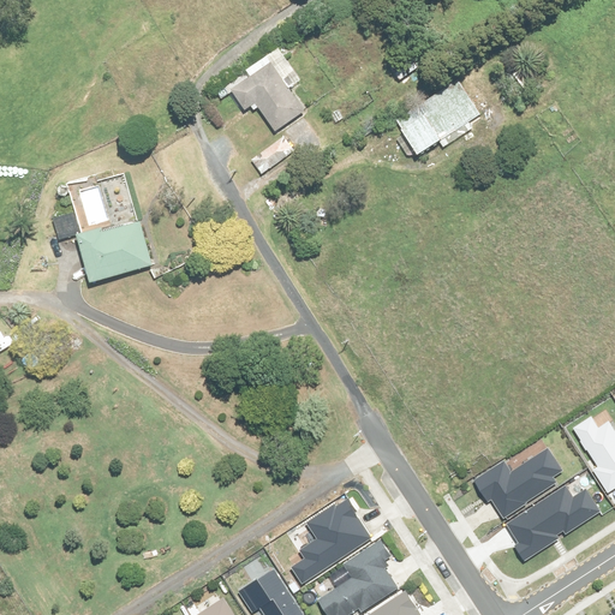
[(250,77),(226,93),(245,119),(260,109),(275,132),(305,112),(288,89),(304,79),(293,64),(290,66),(278,48),(245,71),(250,77)]
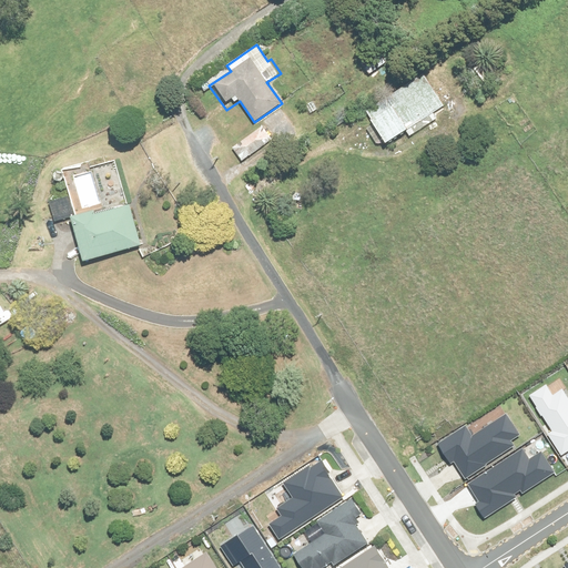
[(424,71),(365,111),(373,123),(367,127),(382,146),(405,130),(409,137),(436,118),(433,112),(446,103),(424,71)]
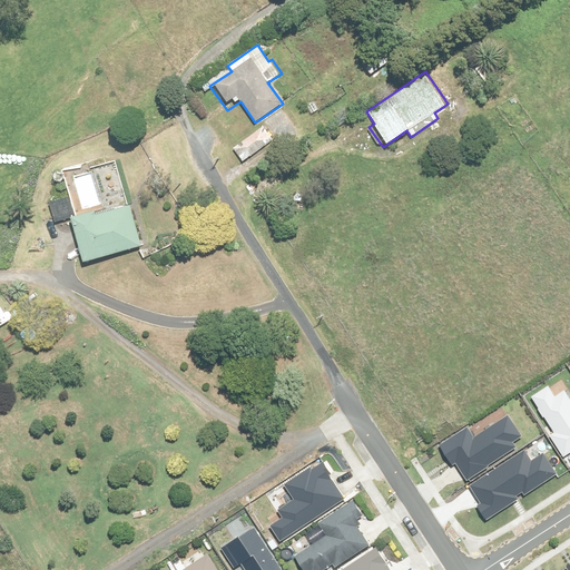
[(266,126),(233,149),(244,165),(277,140),(266,126)]
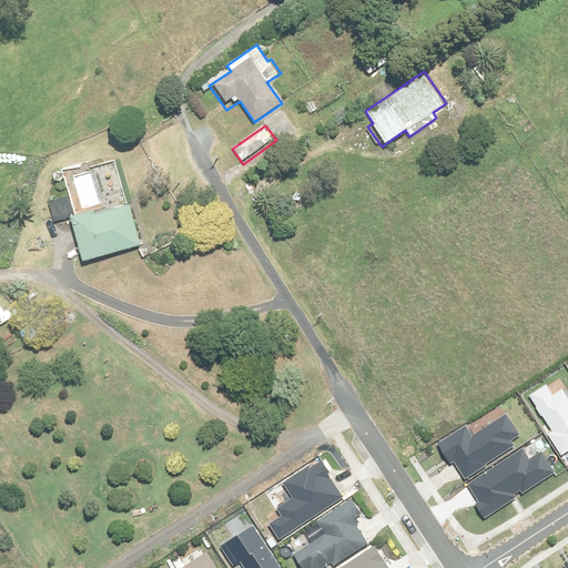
[(129,205),(77,220),(70,195),(47,202),(51,215),(44,217),(52,246),(74,241),(81,263),(140,246),(129,205)]
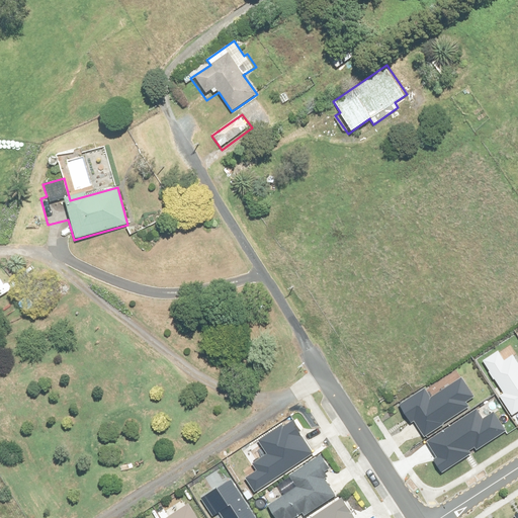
[(499,353),(484,363),(504,395),(501,397),(512,414),(517,410),(517,363),(514,357),(505,362),(499,353)]
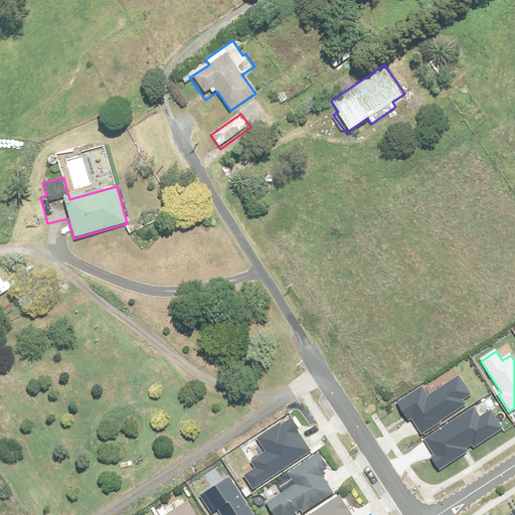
[(421,387),(397,401),(409,421),(412,418),(421,433),(467,404),(463,398),(471,393),(461,378),(428,398),(421,387)]
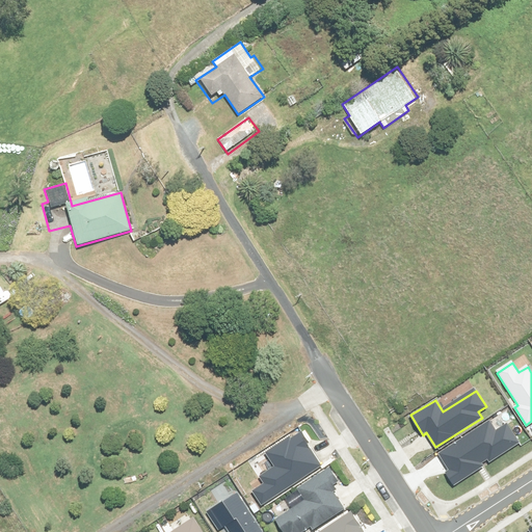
[(489,424),(441,454),(450,471),(447,473),(453,483),(517,444),(507,426),(496,433),(489,424)]
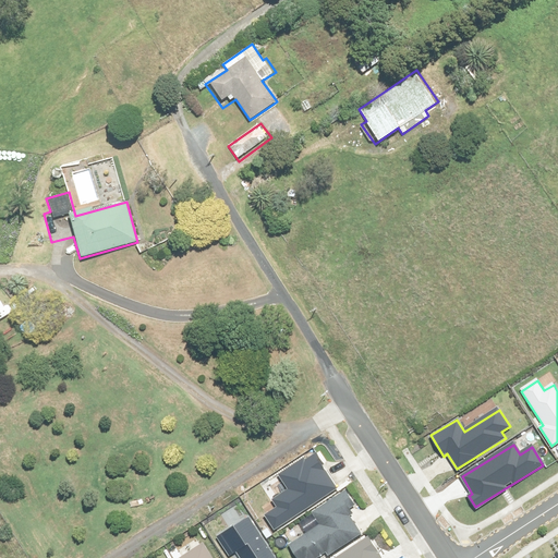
[(266,514),(275,528),(337,487),(314,453),(280,475),(289,489),(273,500),(277,507),(266,514)]
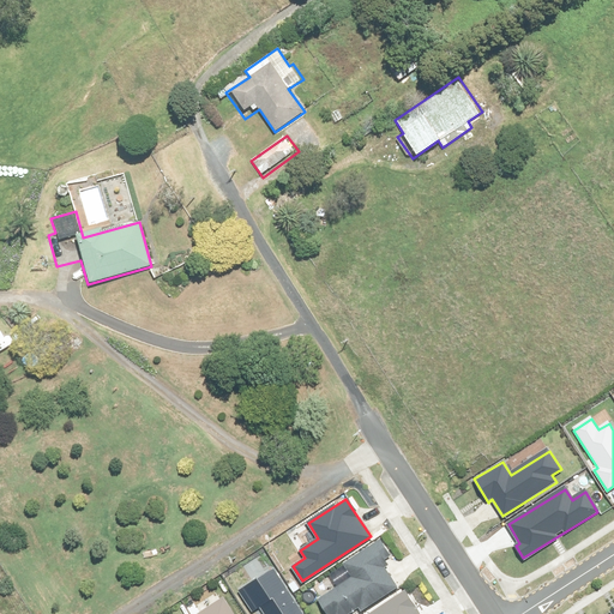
[(319,600),(327,613),(345,613),(360,605),(362,608),(396,587),(379,561),(389,554),(380,541),(344,565),(353,577),(319,600)]
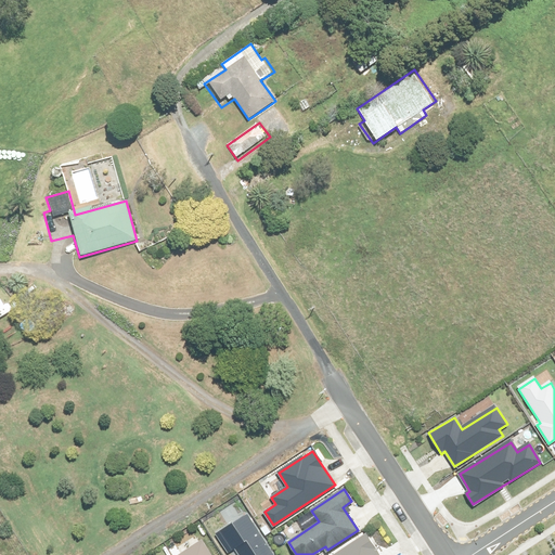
[(272,554),(246,514),(216,533),(228,552),(234,547),(239,554),(272,554)]
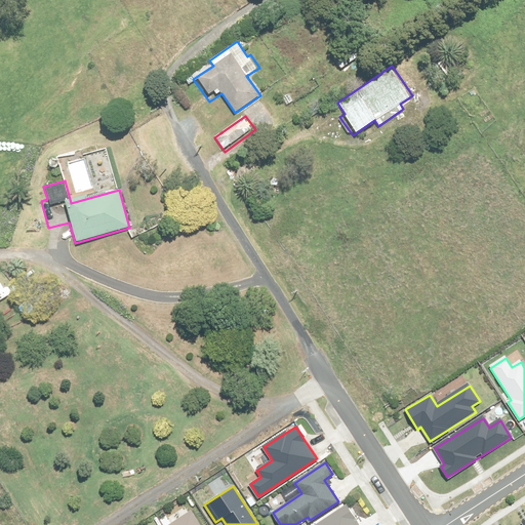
[(357,524),(346,507),(315,524),(357,524)]
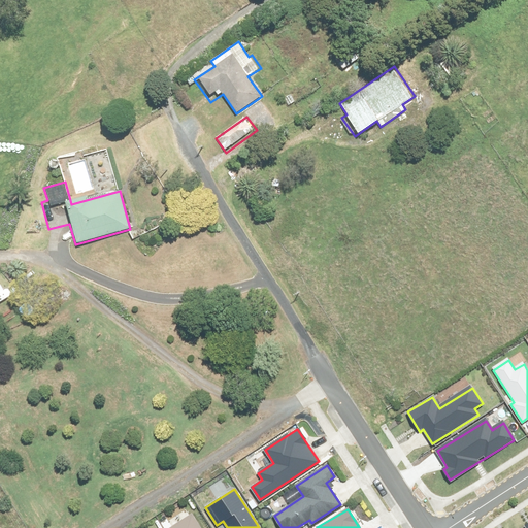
[(200,527),(193,516),(173,527),(200,527)]
